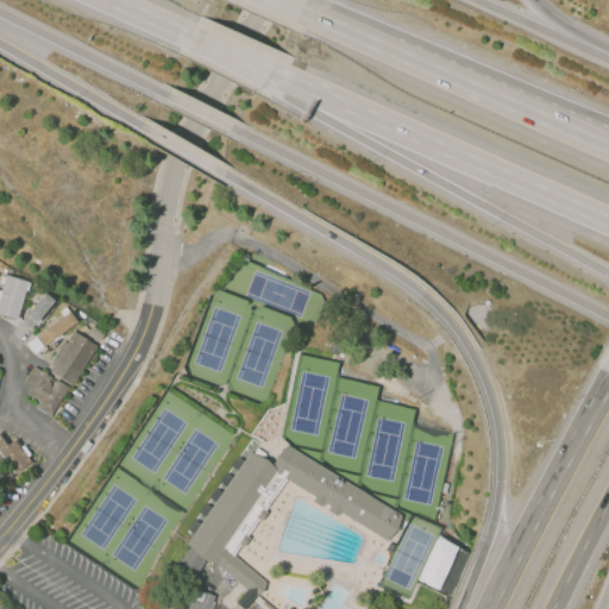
[(27,281),(2,274),(0,282),(0,313),(17,318),(27,281)]
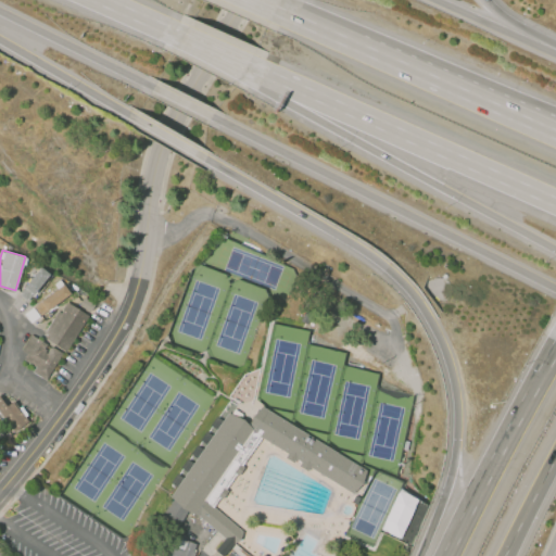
[(19,293),(28,301),(49,274),(39,266),(19,293)]
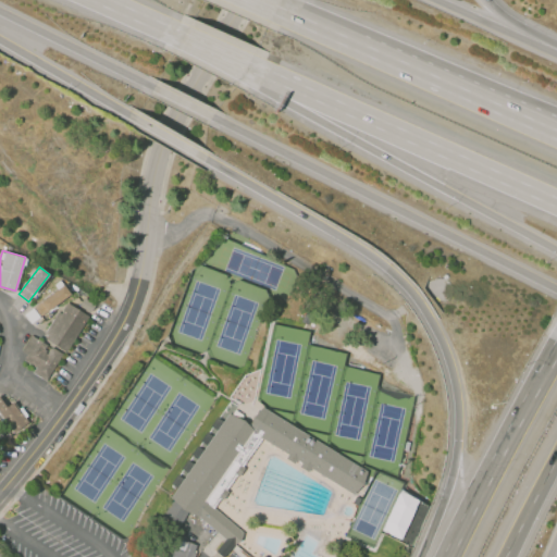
[(71,296),(63,284),(32,302),(39,314),(71,296)]
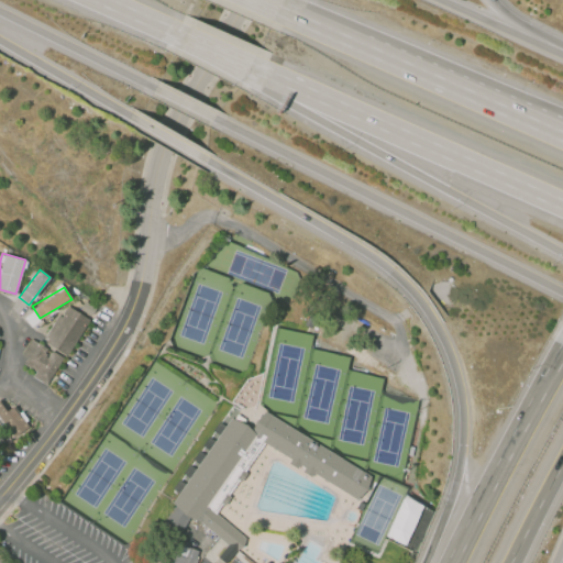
[(88,317),(63,305),(44,343),(69,355),(88,317)]
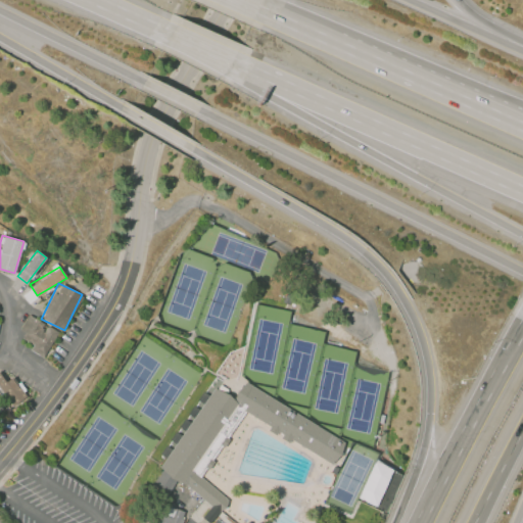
[(37,297),(31,288),(22,294),(29,303),(37,297)]
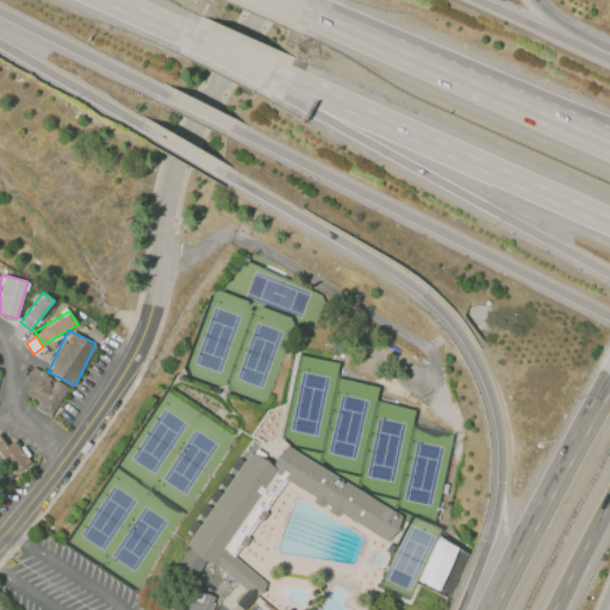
[(38,402),(35,408),(50,416),(68,386),(32,367),(19,390),(38,402)]
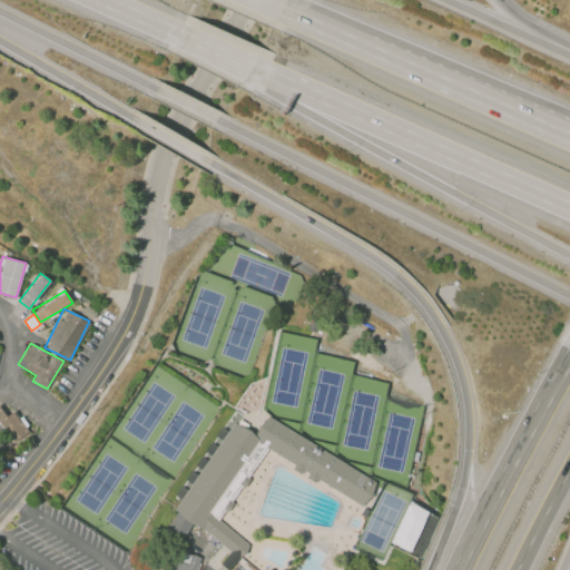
[(15,411),(6,415),(0,406),(0,423),(11,443),(28,434),(15,411)]
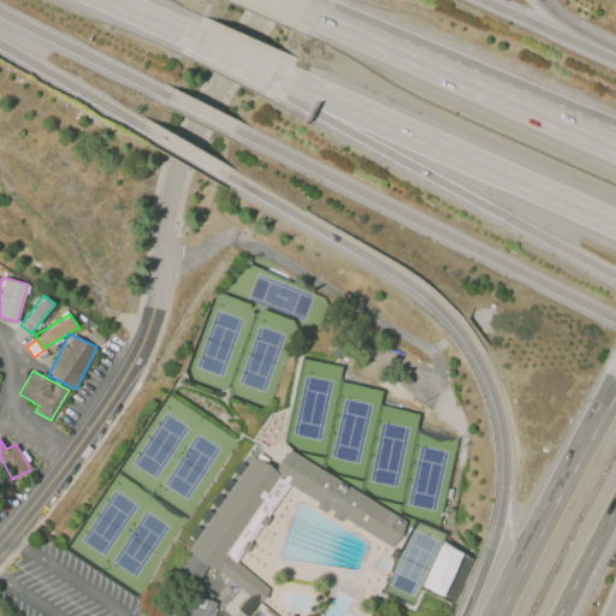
[(278,471),(292,450),(406,521),(391,548),(344,517),(342,521),(333,516),(336,513),(330,508),(326,513),(318,507),(321,501),(278,471)]
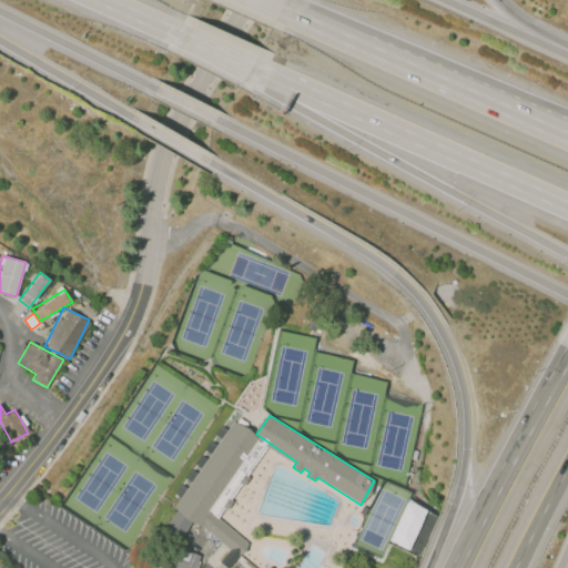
[(229,567),(250,544),(210,511),(260,439),(234,422),(229,430),(223,425),(216,435),(222,438),(217,445),(212,442),(206,450),(212,454),(208,459),(202,455),(196,464),(202,467),(198,473),(192,469),(186,479),(191,483),(188,488),(182,484),(175,493),(182,497),(174,508),(178,509),(164,530),(185,543),(191,535),(188,534),(194,523),(203,525),(230,549),(221,561),(229,567)]
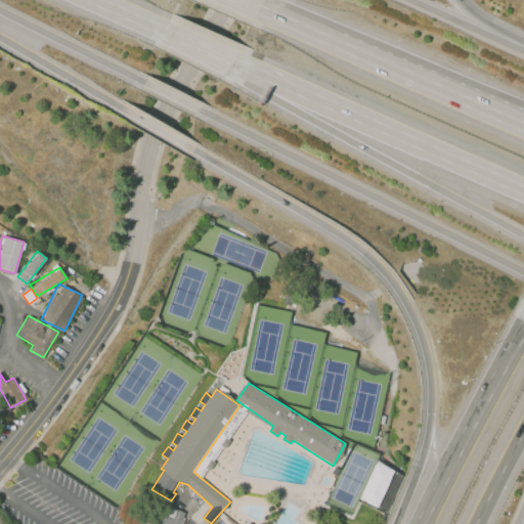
[(377,462),(394,469),(380,507),(361,499),(377,462)]
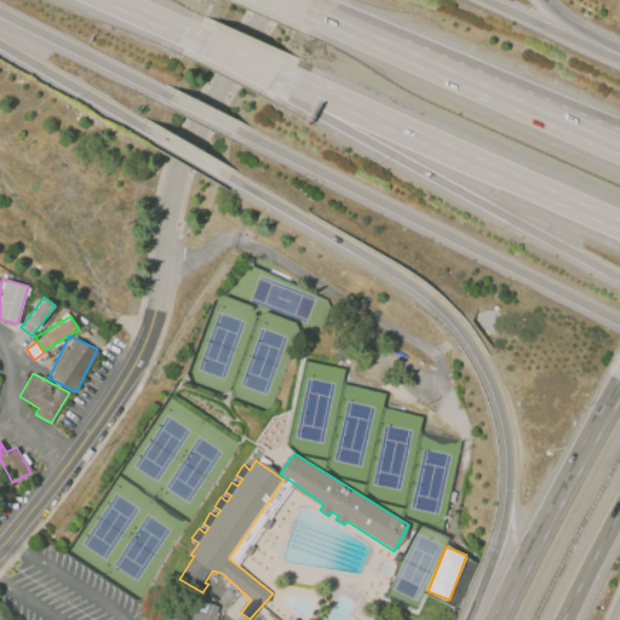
[(217,619),(219,616),(216,615),(219,607),(205,603),(205,596),(184,591),(174,618),(179,619),(217,619)]
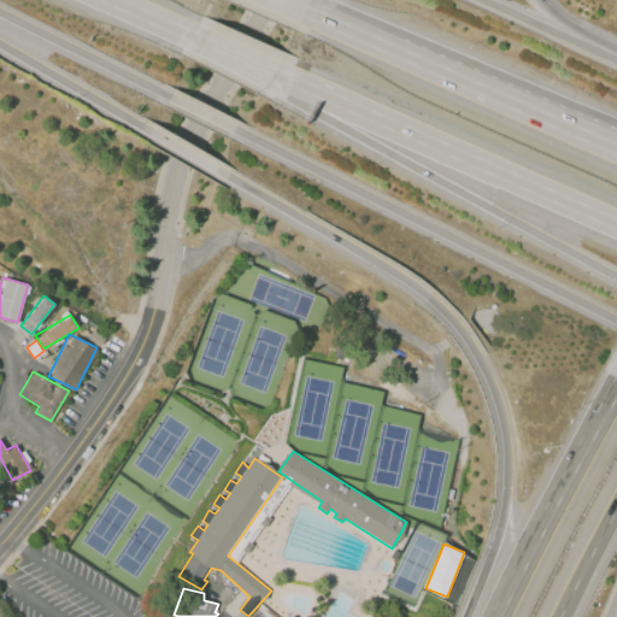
[(353,616),(347,613),(354,600),(340,591),(325,616),(353,616)]
